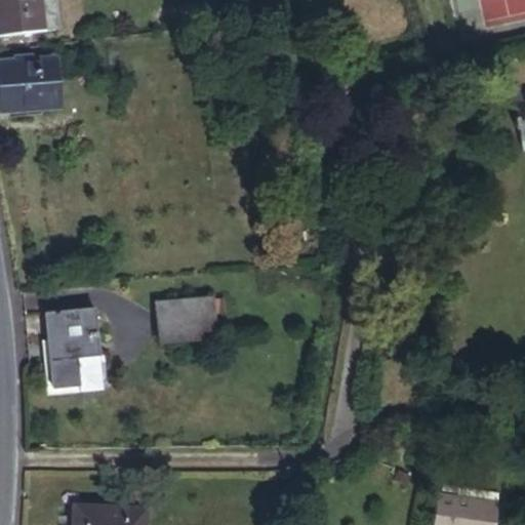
[(0,0),(0,40),(44,36),(40,1),(40,0),(0,0)]
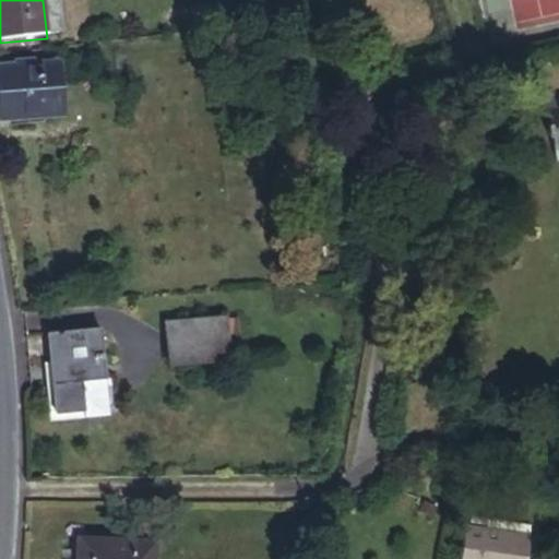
[(47,38),(67,36),(62,0),(56,0),(43,1),(47,38)]
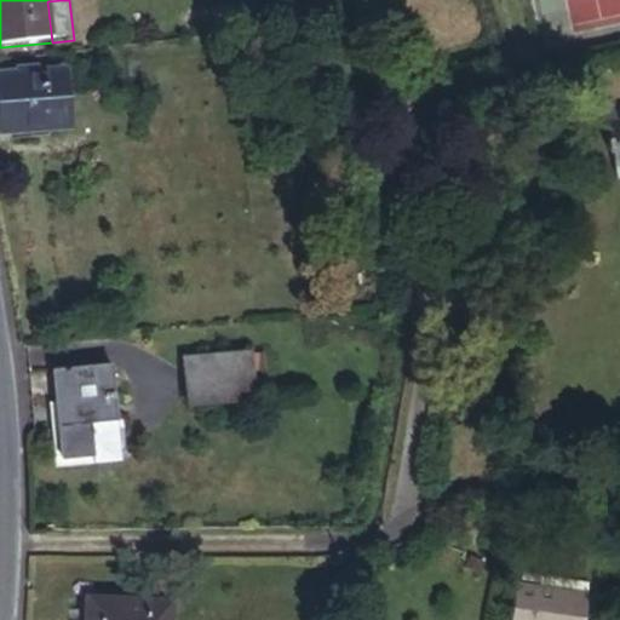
[(50,128),(67,128),(63,75),(55,75),(40,76),(40,67),(16,68),(17,78),(1,78),(5,131),(13,131),(50,128)]
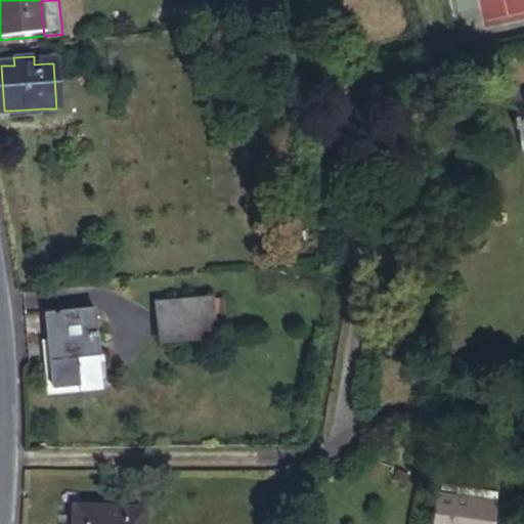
[(514,103),(523,101),(523,92),(513,95),(514,103)]
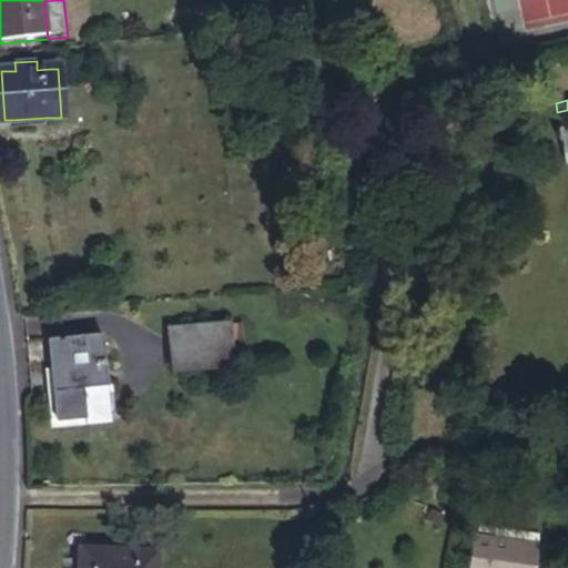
[(567,110),(557,112),(560,130),(557,131),(558,139),(561,139),(565,156),(567,155),(567,110)]
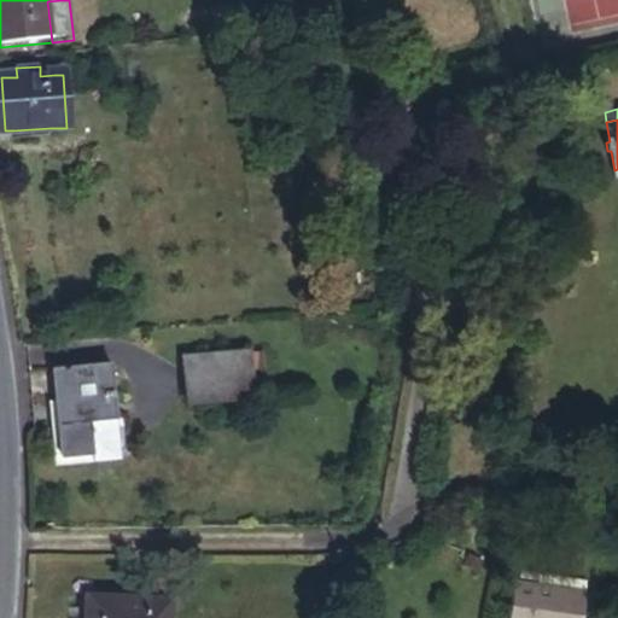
[(13,139),(51,136),(50,128),(13,130),(13,139)]
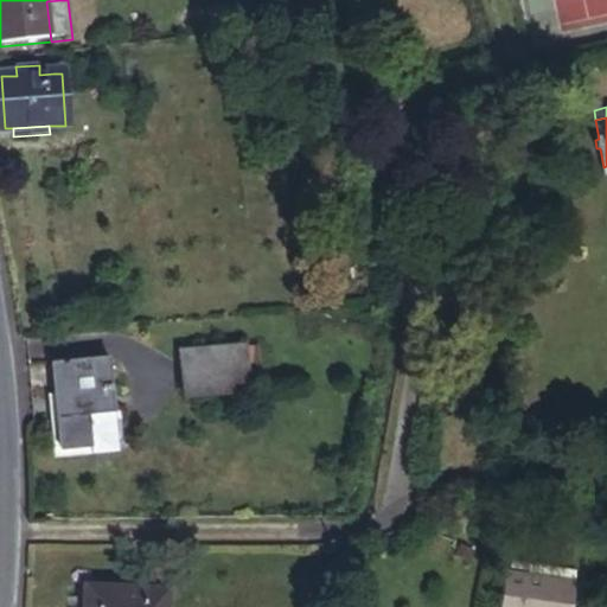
[(249,389),(248,371),(246,345),(244,343),(180,349),(185,396),(249,389)]
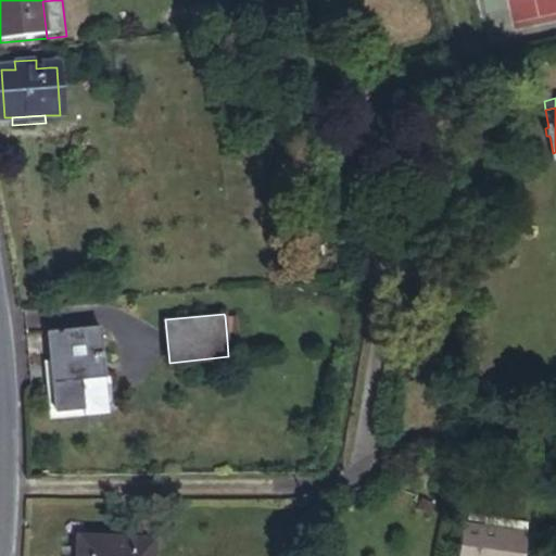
[(227,340),(238,339),(236,315),(225,316),(227,340)]
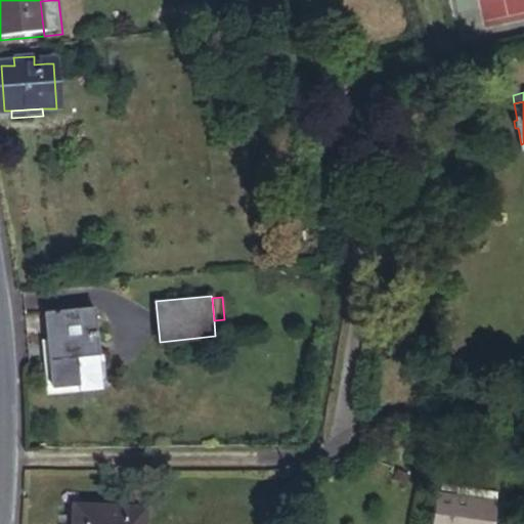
[(94,307),(45,312),(52,388),(82,386),(101,384),(94,307)]
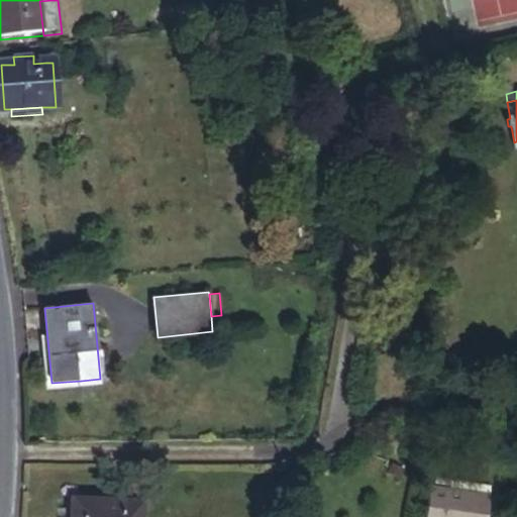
[(100,379),(81,381),(81,388),(101,387),(100,379)]
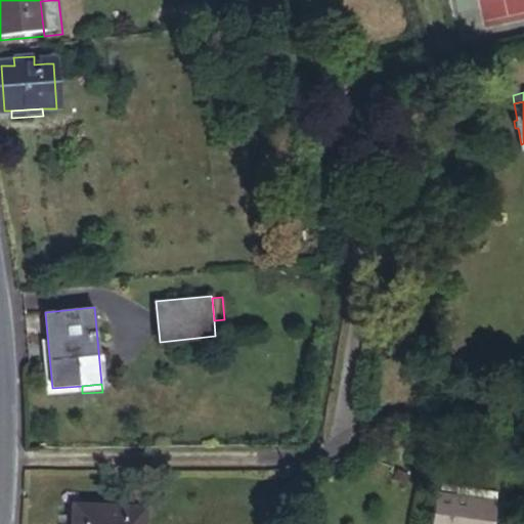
[(432,523),(494,523),(497,504),(437,495),(432,523)]
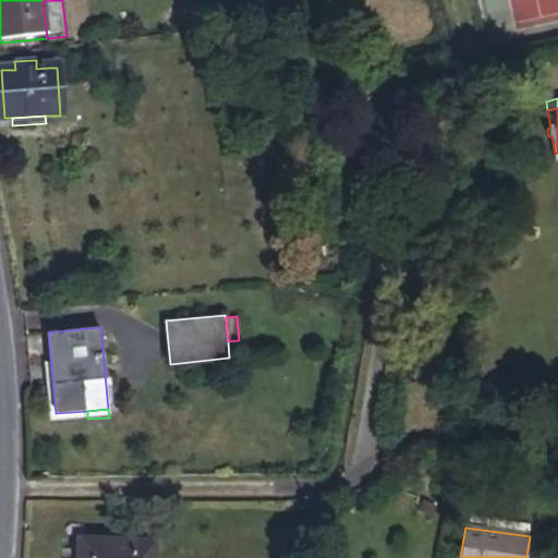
[(73,557),(150,557),(150,537),(73,541),(73,557)]
